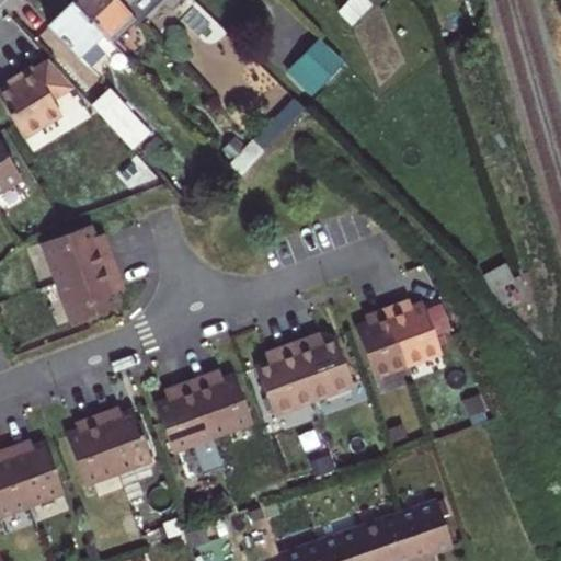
[(122,7),(115,0),(73,0),(71,2),(105,37),(129,14),(122,7)]
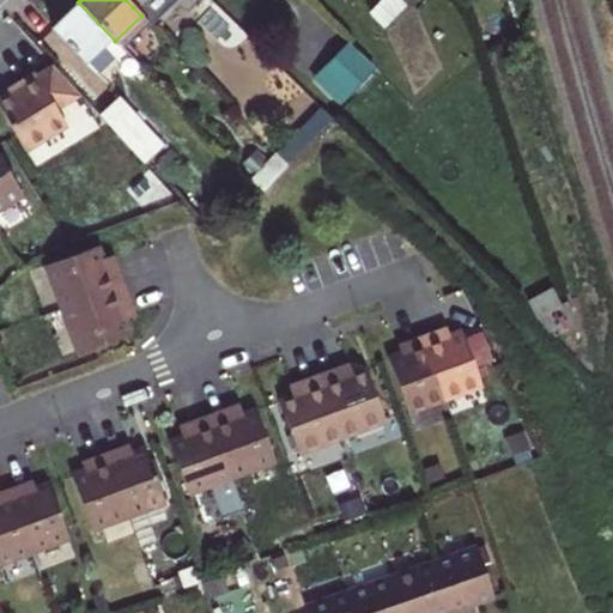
[(141,16),(146,20),(167,0),(140,0),(133,7),(141,16)]
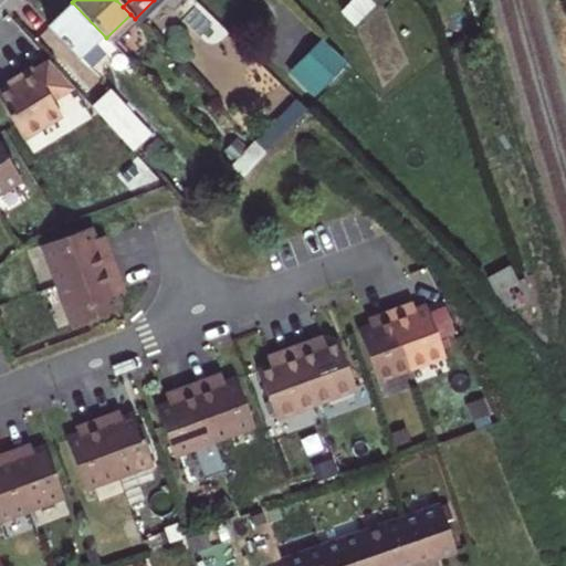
[(302,19),(281,0),(276,0),(261,18),(282,39),(302,19)]
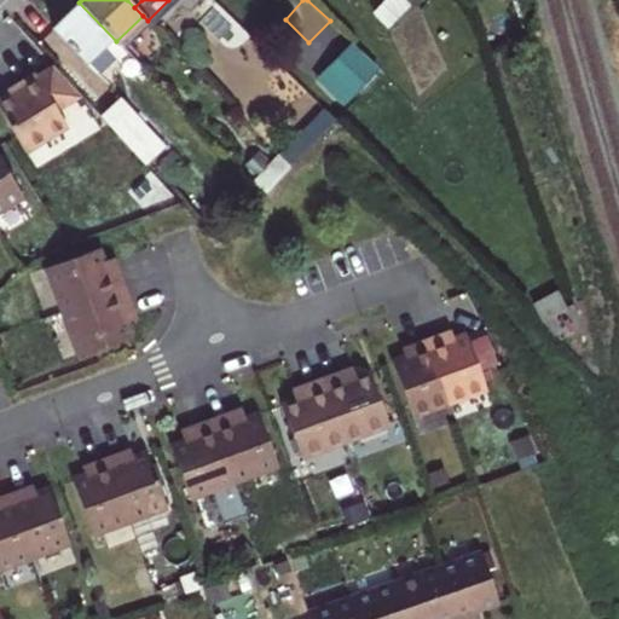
[(122,47),(116,41),(79,3),(53,28),(86,61),(102,45),(120,63),(128,55),(122,47)]
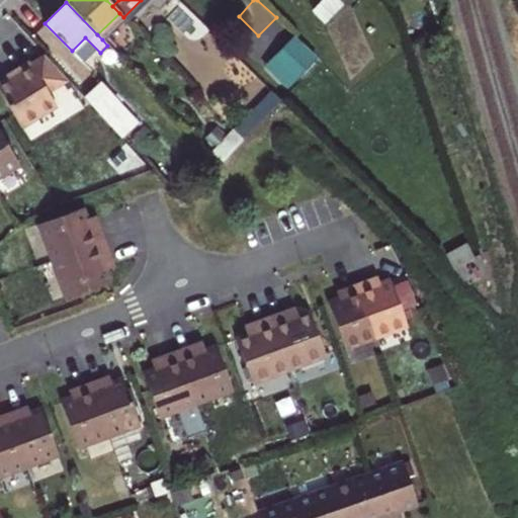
[(102,39),(124,18),(123,17),(119,13),(97,34),(102,39)]
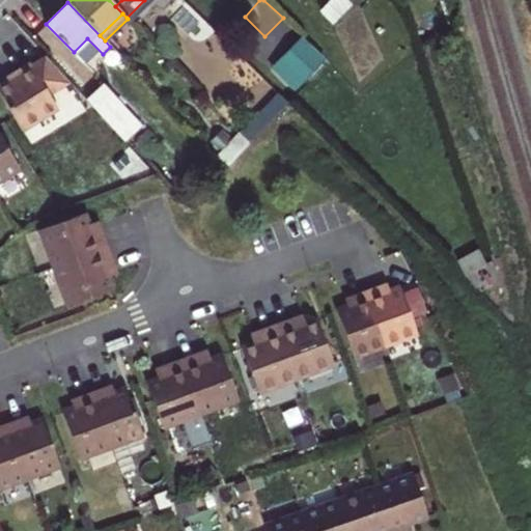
[(303,37),(271,67),(294,92),(326,62),(303,37)]
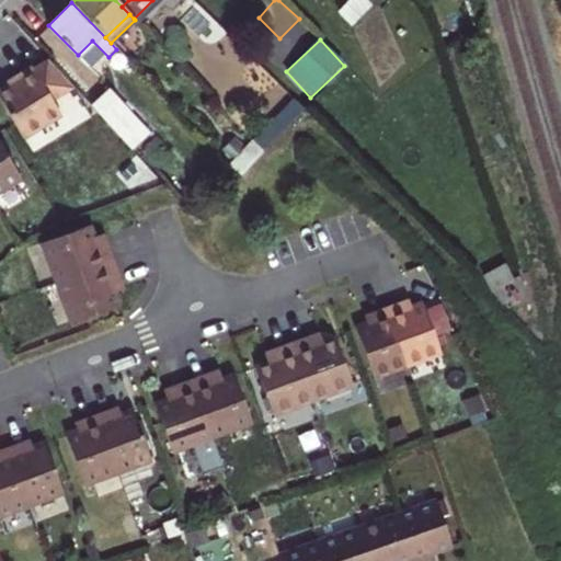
[(71,84),(49,60),(34,69),(32,66),(18,75),(20,78),(0,89),(0,96),(23,135),(60,113),(52,96),(71,84)]
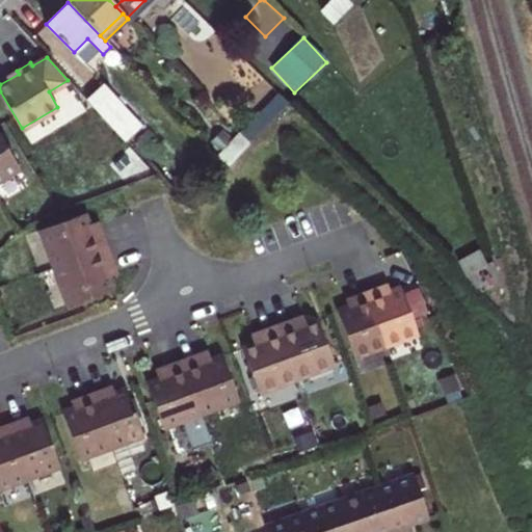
[(102,84),(85,99),(124,140),(139,125),(102,84)]
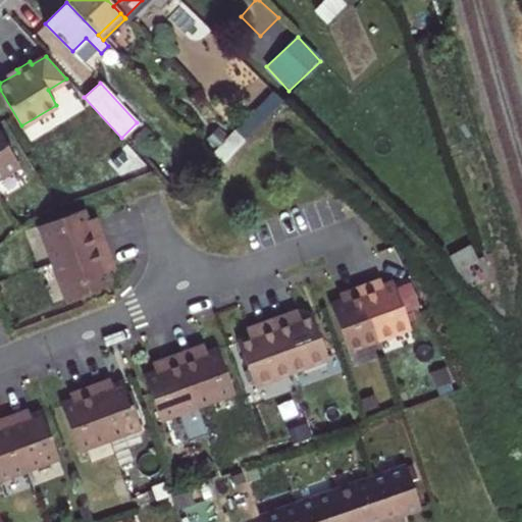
[(0,172),(17,163),(0,134),(0,172)]
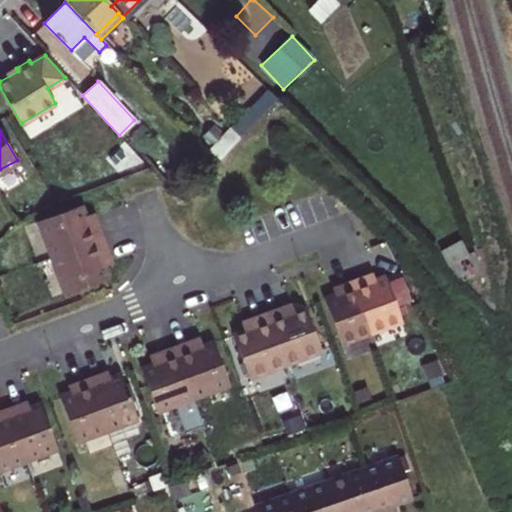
[(89,222),(81,201),(39,217),(53,253),(67,289),(109,273),(101,252),(109,249),(103,234),(98,219),(89,222)]
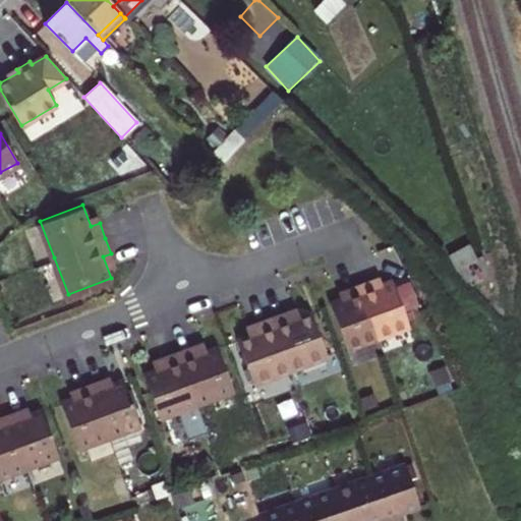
[(346,297),(329,303),(345,349),(377,337),(408,326),(392,280),(374,286),(372,280),(358,285),(344,290),(346,297)]
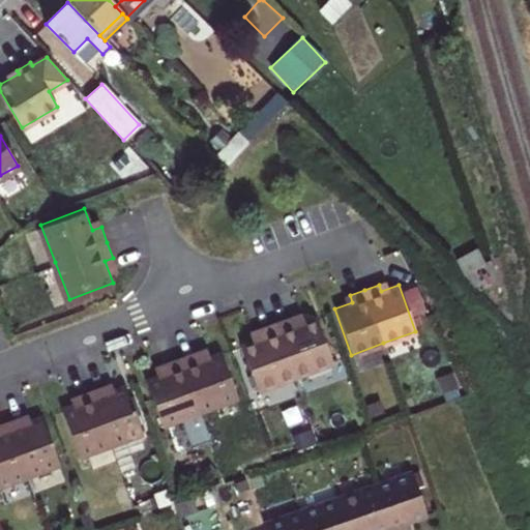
[(263,337),(240,346),(257,389),(294,375),(332,360),(316,318),(293,326),(290,317),(274,323),(260,329),(263,337)]
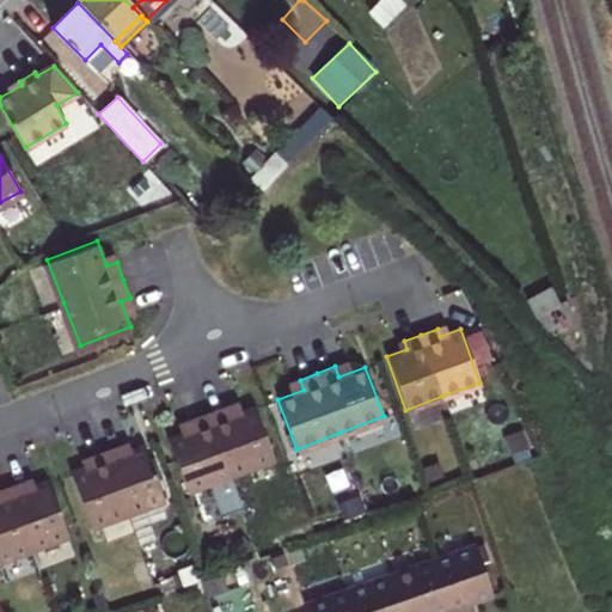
[(194,430),(167,440),(187,490),(208,482),(220,515),(242,507),(230,473),(274,457),(255,407),(228,417),(225,407),(207,414),(189,420),(194,430)]
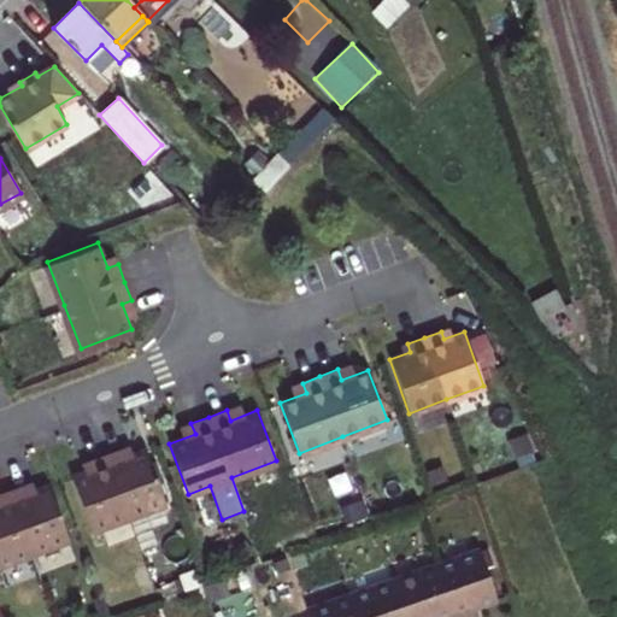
[(90,469),(71,477),(90,530),(128,517),(165,503),(145,448),(124,457),(122,448),(105,456),(88,462),(90,469)]
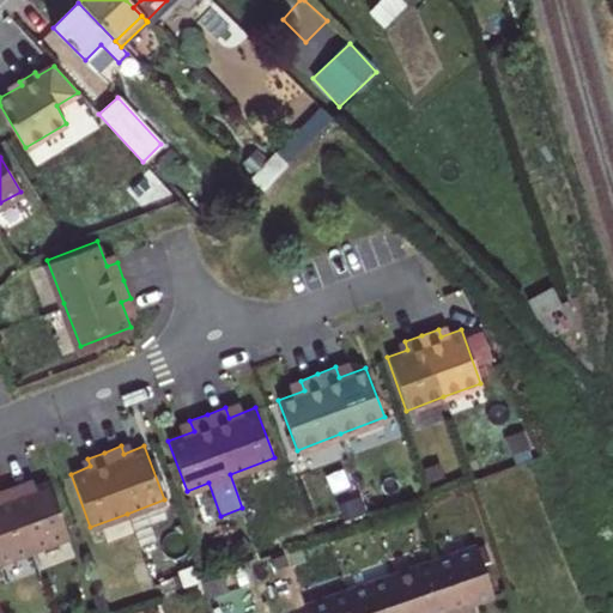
[(0,559),(30,548),(67,535),(47,481),(26,489),(24,481),(7,487),(0,490),(0,559)]
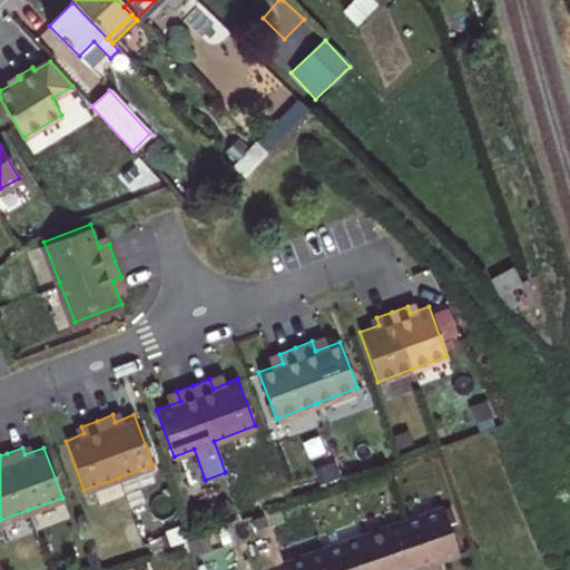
[(435,569),(434,566),(459,557),(442,510),(403,523),(362,538),(323,551),(284,564),(285,569),(435,569)]
